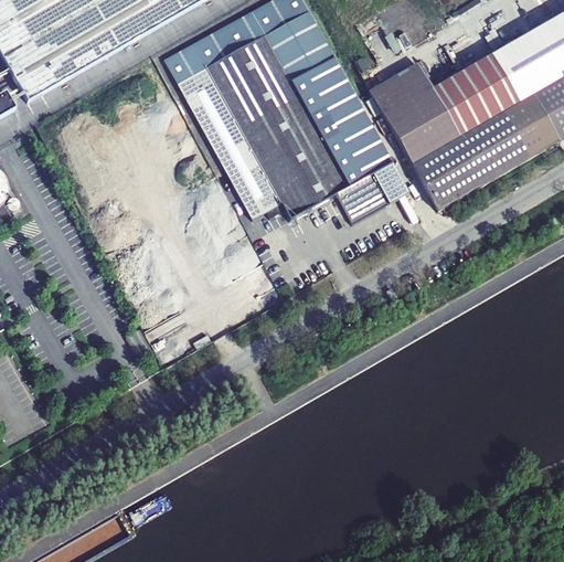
[(0,54),(27,101),(200,0),(0,0),(0,54)]
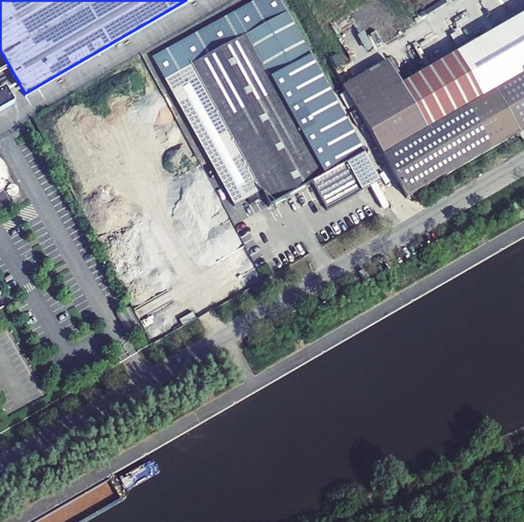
[(244,33),(285,10),(280,0),(249,0),(152,53),(164,76),(191,62),(244,33)]
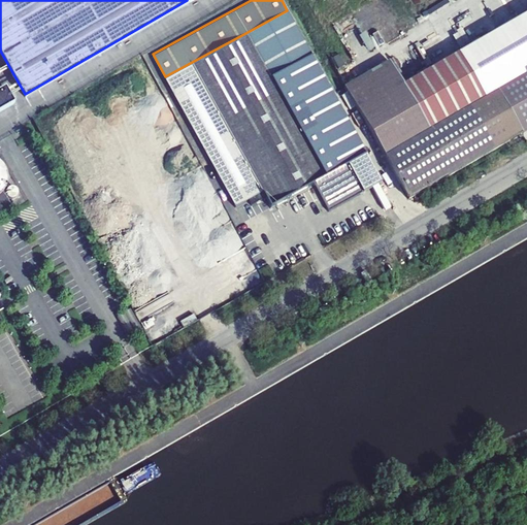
[(428,127),(485,95),(495,88),(526,69),(526,9),(401,81),(428,127)]
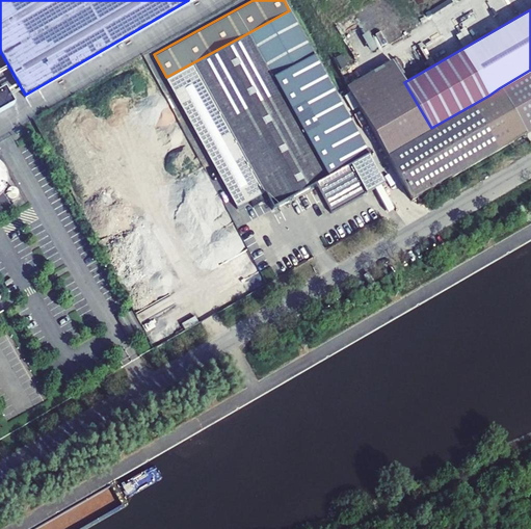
[(247,33),(325,176),(348,163),(368,152),(289,10),(247,33)]
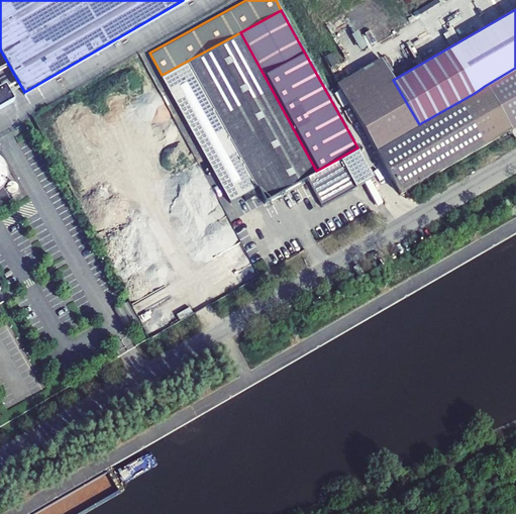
[(353,32),(363,47),(369,43),(359,28),(353,32)]
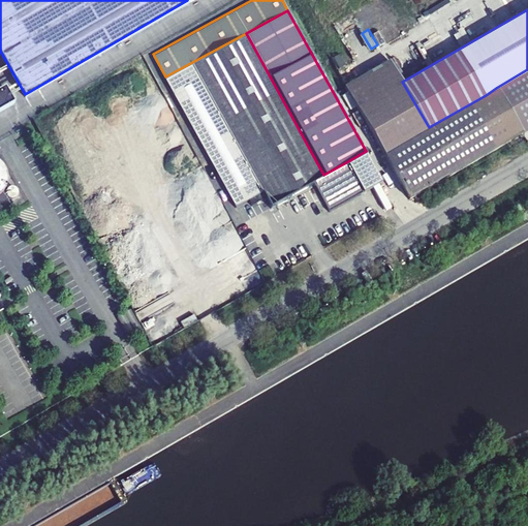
[(246,33),(192,62),(264,190),(271,204),(313,181),(323,175),(246,33)]
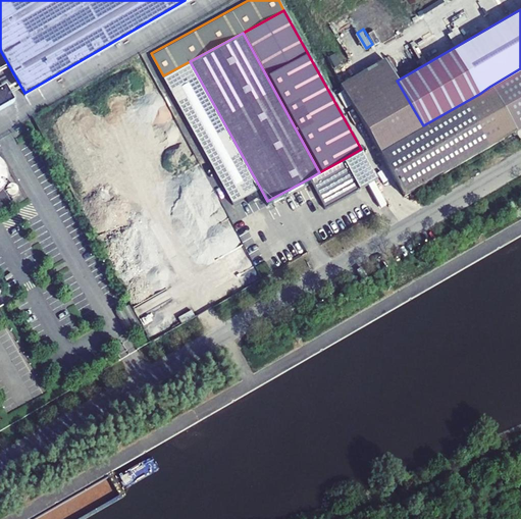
[(383,57),(340,83),(403,194),(514,130),(489,87),(479,94),(423,125),(397,81),(383,57)]
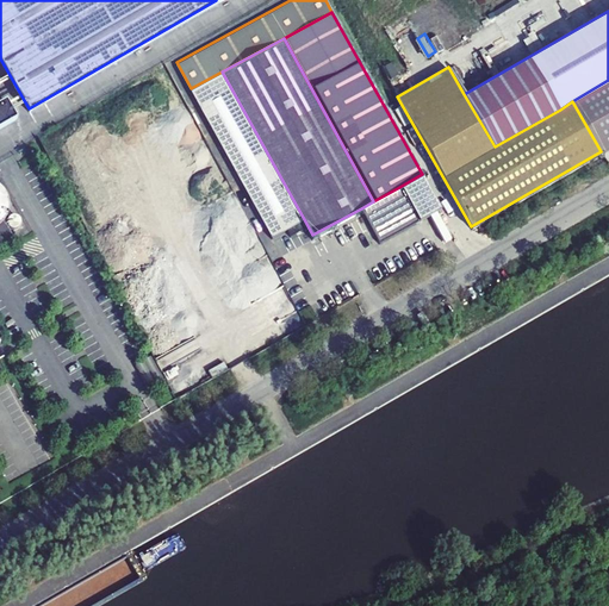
[(222,72),(191,88),(272,236),(304,219),(222,72)]
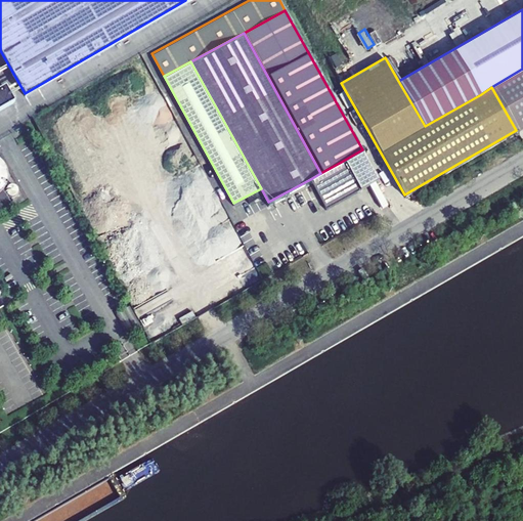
[(522,76),(520,72),(491,87),(516,130),(522,126),(522,76)]
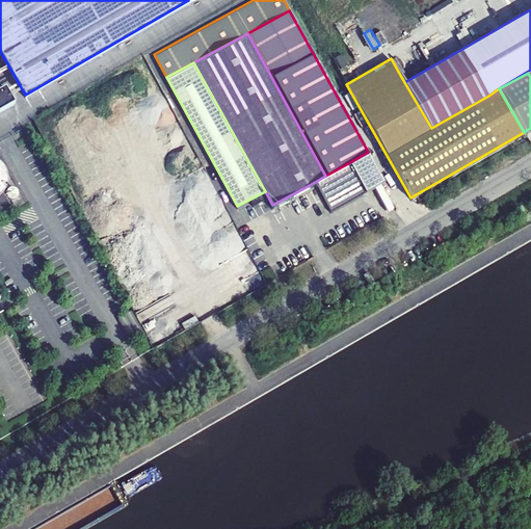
[(4,85),(0,87),(0,108),(12,102),(4,85)]
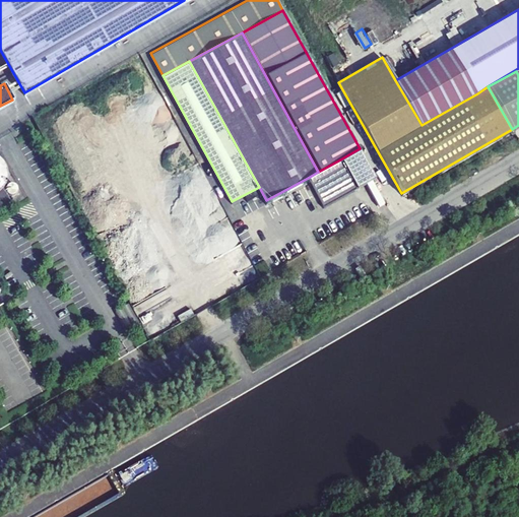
[(0,208),(13,204),(5,183),(13,181),(1,148),(0,148),(0,208)]
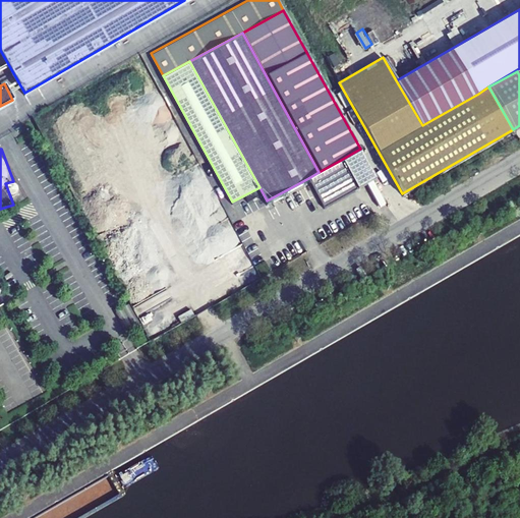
[(341,160),(356,187),(357,188),(376,177),(360,149),(341,160)]
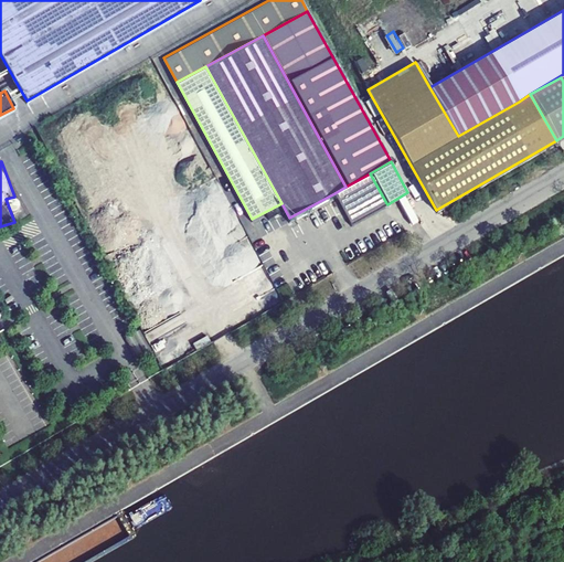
[(370,173),(346,187),(334,193),(351,223),(386,203),(370,173)]
